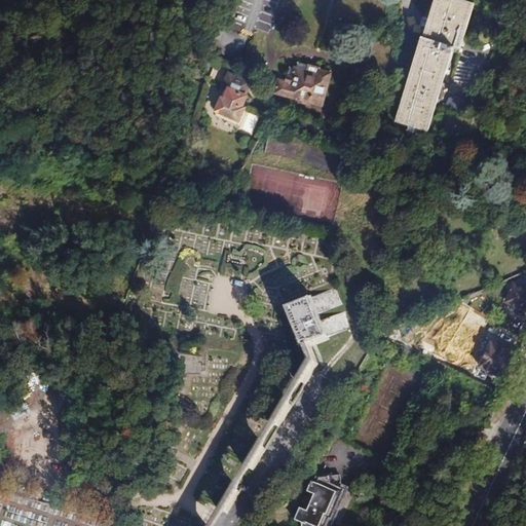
[(421,36),(396,121),(427,132),(454,46),(460,48),(475,3),(465,0),(434,0),(426,27),(423,36),(421,36)]
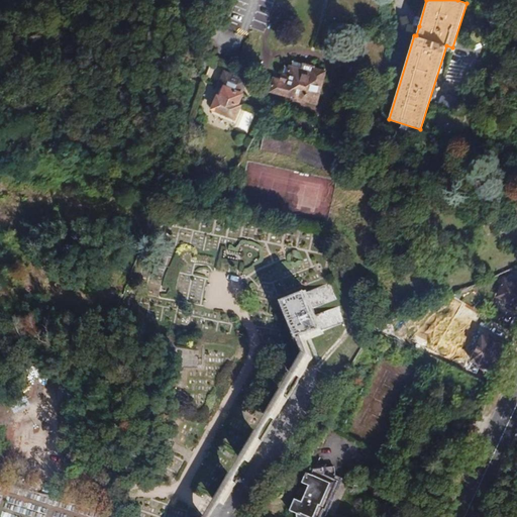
[(274,78),(270,92),(297,99),(297,101),(305,103),(305,101),(316,104),(325,72),(314,69),(315,67),(302,64),(293,62),(292,66),(289,65),(288,67),(285,66),(281,80),(274,78)]
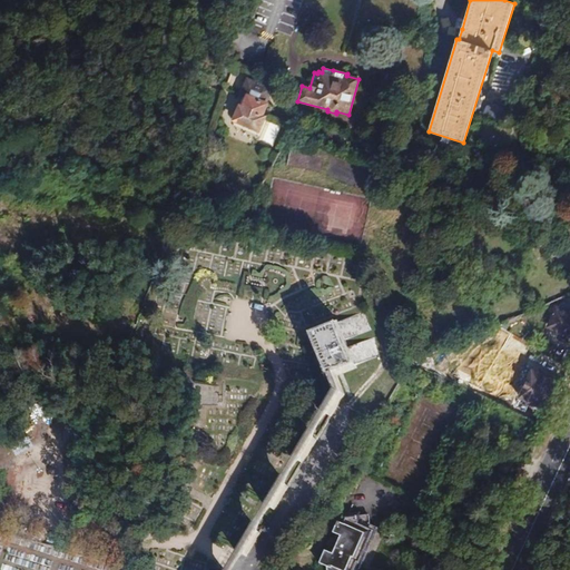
[(247,78),(241,95),(246,98),(243,106),(239,105),(234,120),(259,131),(265,116),(263,115),(267,102),(272,89),(247,78)]
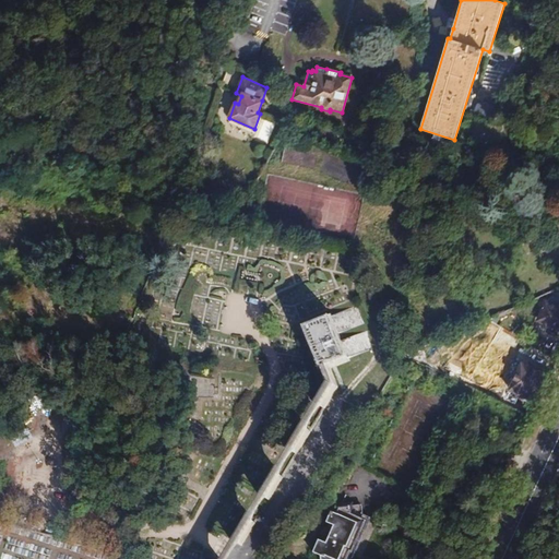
[(257,134),(266,140),(274,123),(264,119),(257,134)]
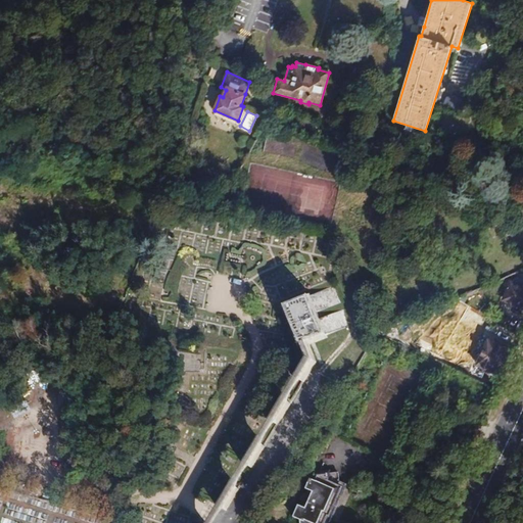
[(350,236),(343,240),(348,249),(355,246),(350,236)]
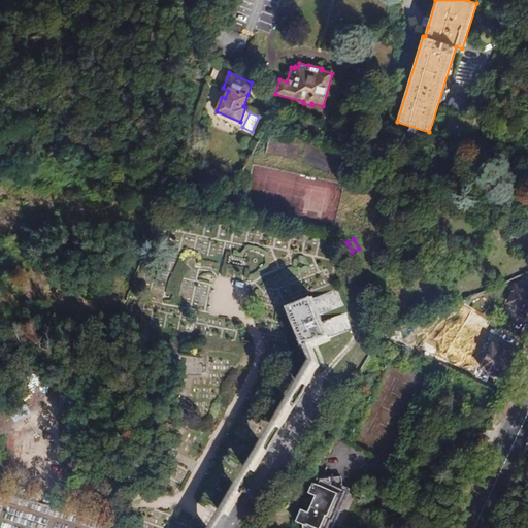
[(527,310),(527,282),(523,281),(519,282),(517,286),(516,285),(508,302),(527,310)]
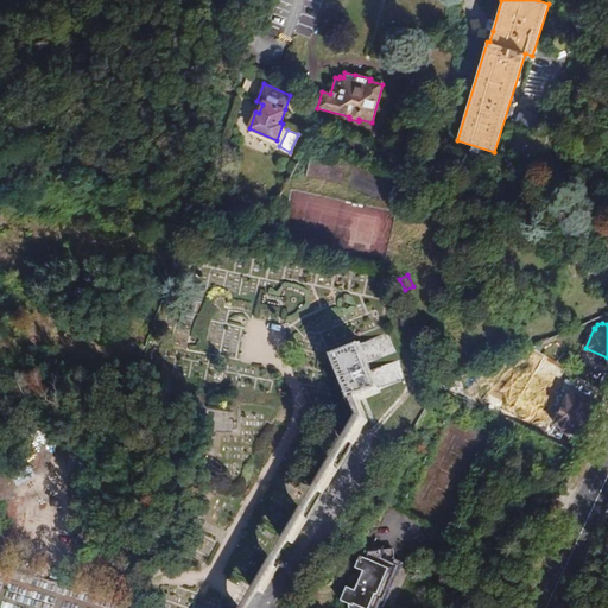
[(325,355),(347,406),(348,405),(353,417),(340,437),(346,441),(352,444),(367,419),(359,400),(380,393),(360,342),(325,355)]
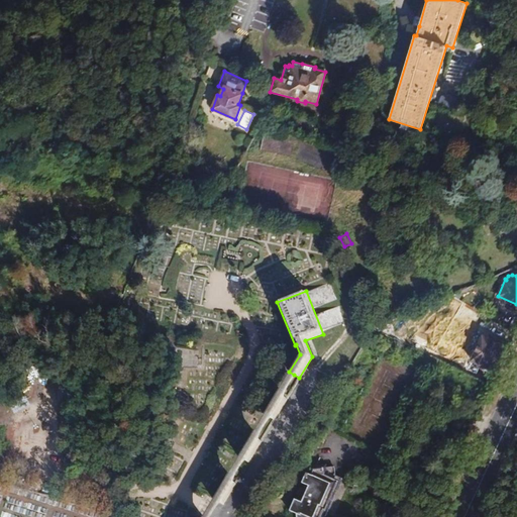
[(513,345),(485,333),(474,360),(501,374),(513,345)]
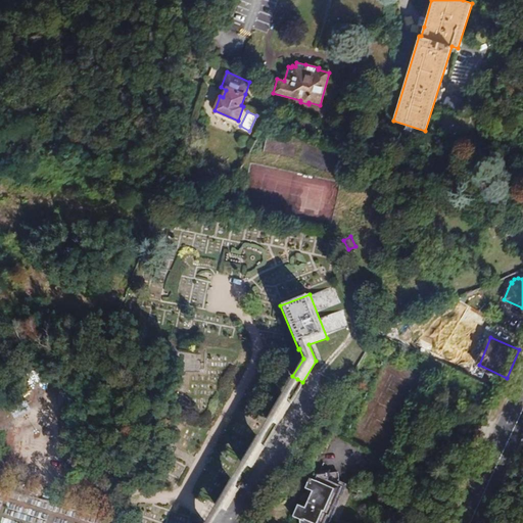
[(315,481),(310,479),(305,489),(308,491),(311,491),(308,497),(314,501),(310,510),(301,507),(298,506),(293,517),(294,522),(327,522),(342,488),(335,485),(338,479),(335,478),(338,473),(317,475),(315,481)]
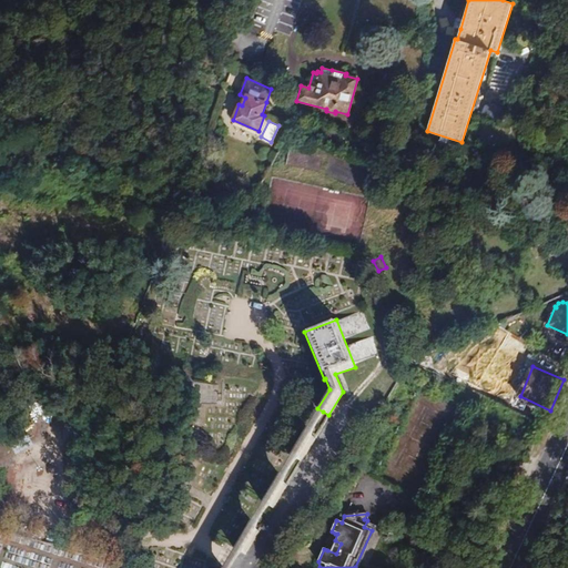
[(367,520),(364,527),(372,530),(374,525),(368,523),(368,520),(367,520)]
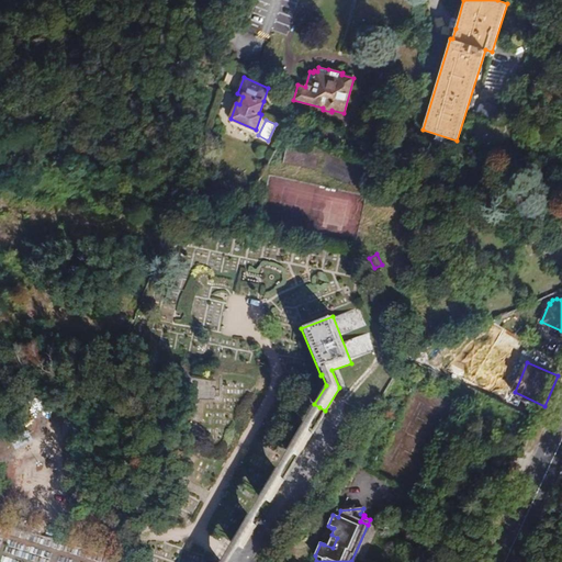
[(332,528),(324,544),(333,548),(337,538),(332,535),(334,528),(332,528)]
